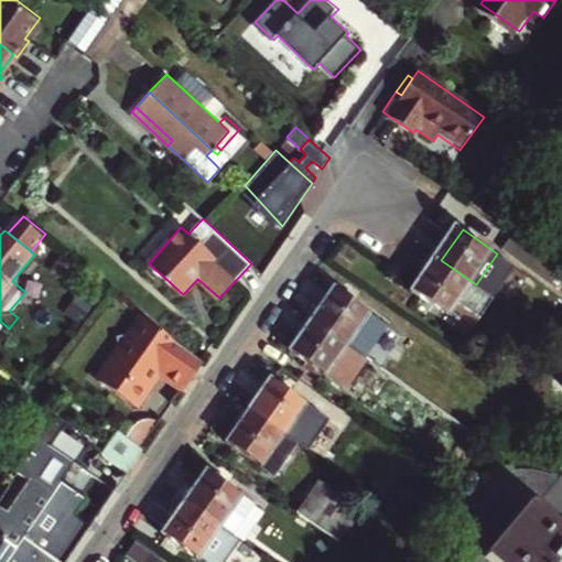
[(561,271),(519,239),(511,250),(561,288),(561,271)]
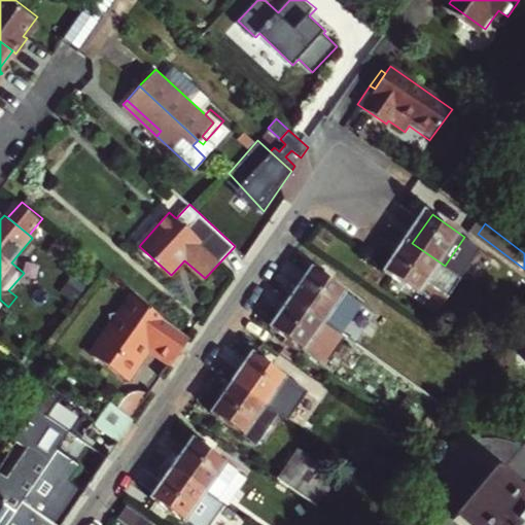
[(445,266),(412,243),(392,272),(424,294),(431,283),(455,300),(467,282),(445,266)]
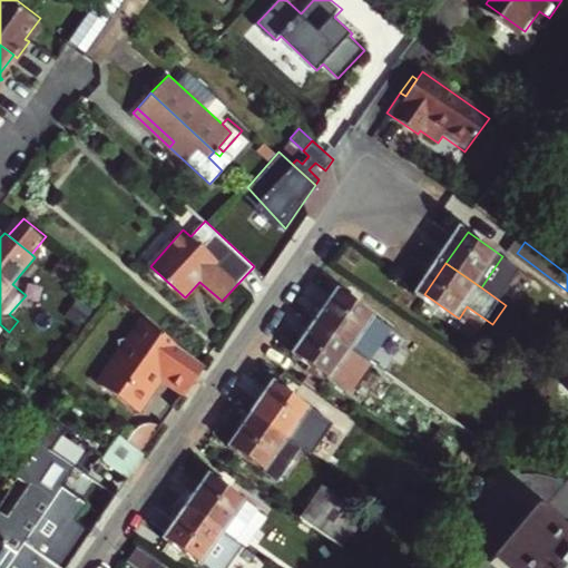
[(339,290),(317,320),(354,345),(374,315),(339,290)]
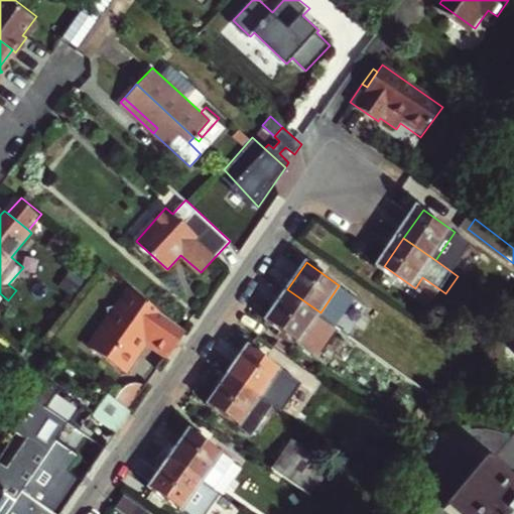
[(185,329),(131,285),(90,343),(124,367),(145,337),(168,353),(185,329)]
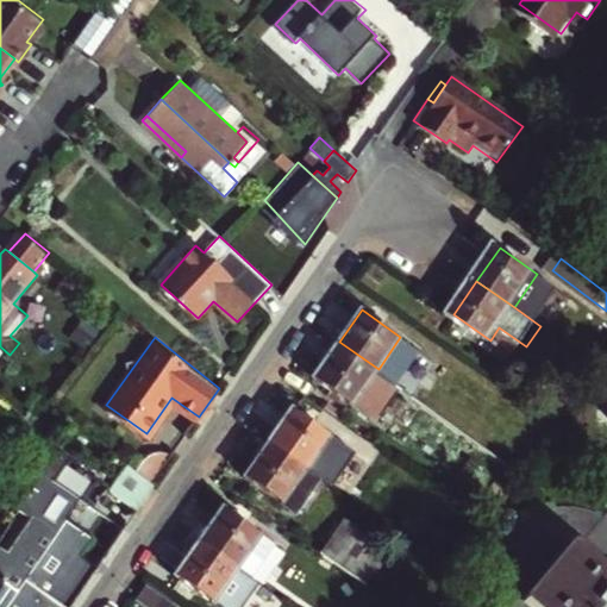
[(355,402),(379,369),(339,342),(315,375),(355,402)]
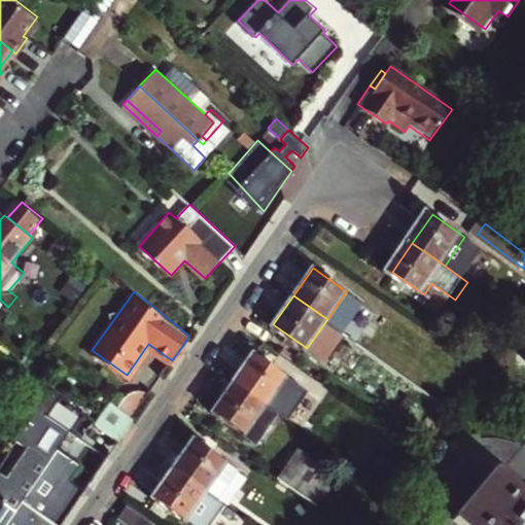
[(234,381),(267,405),(287,376),(254,352),(234,381)]
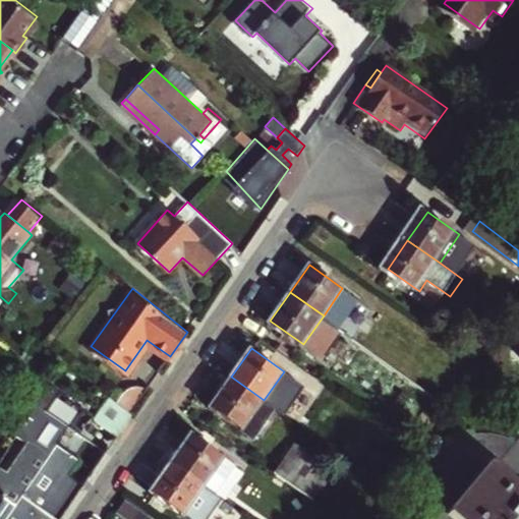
[(264,400),(231,377),(211,406),(243,428),(246,424),(256,433),(275,407),(264,400)]
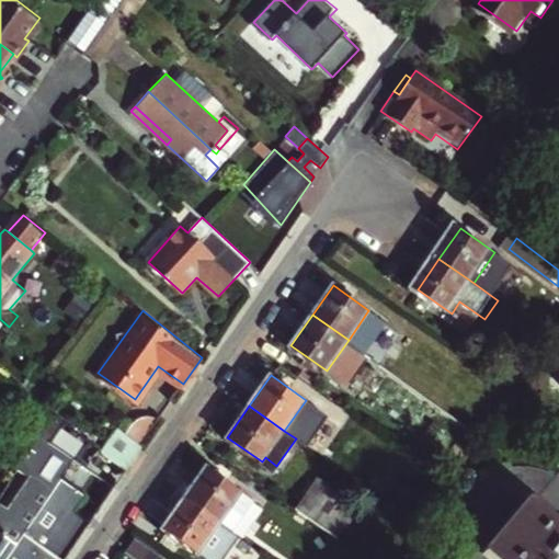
[(128,465),(145,441),(123,424),(105,446),(128,465)]
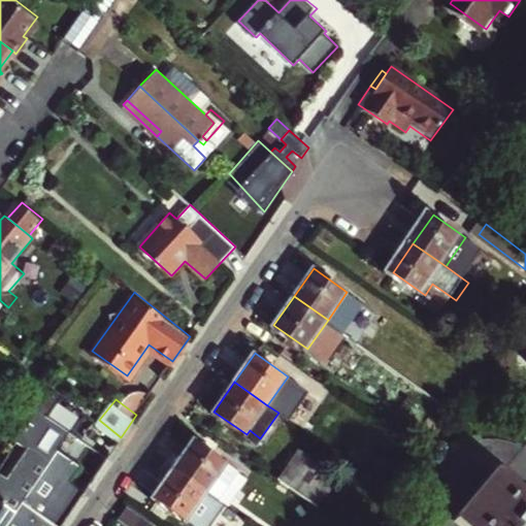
[(47,414),(32,434),(54,452),(57,448),(69,431),(47,414)]
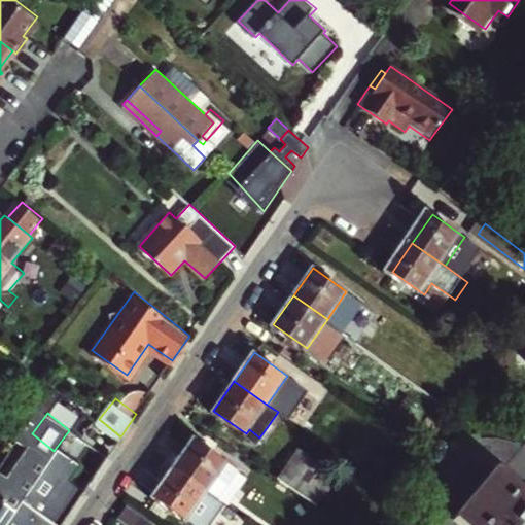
[(257,442),(259,438),(249,429),(246,433),(257,442)]
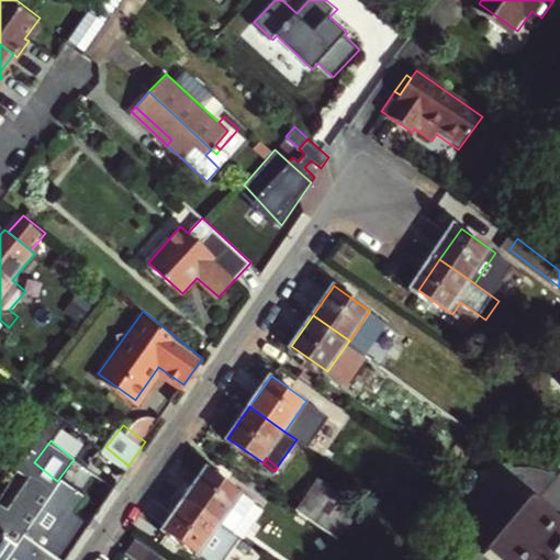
[(30,459),(0,499),(0,559),(64,559),(90,523),(48,492),(57,481),(34,462),(30,459)]
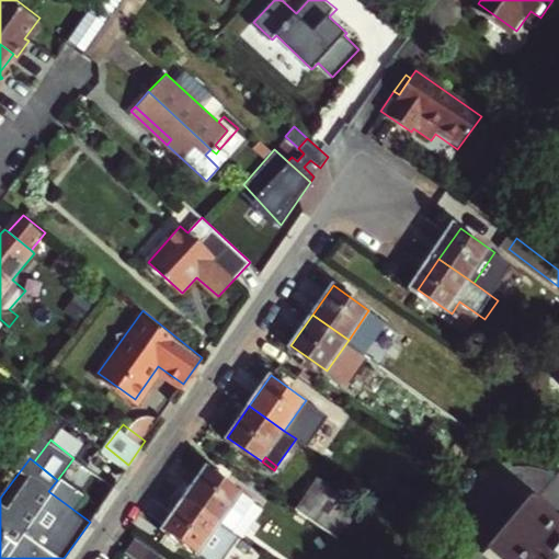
[(185,497),(232,531),(254,500),(207,466),(185,497)]
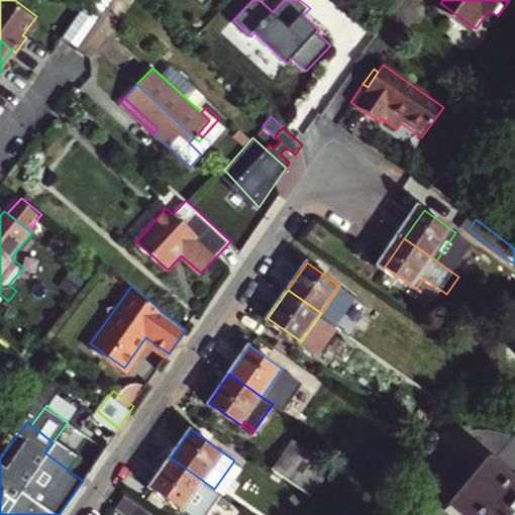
[(300,441),(279,472),(317,498),(338,469),(300,441)]
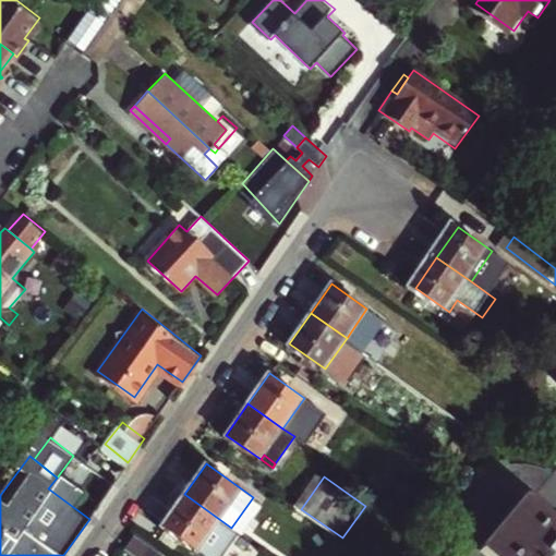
[(410,486),(399,478),(394,486),(405,494),(410,486)]
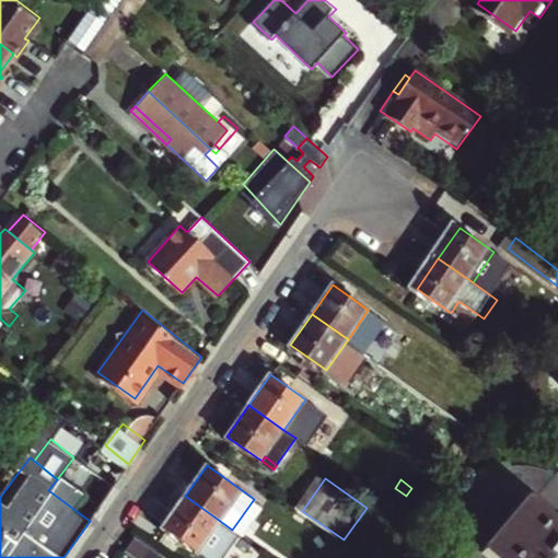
[(484,548),(496,557),(557,557),(557,516),(530,493),(484,548)]
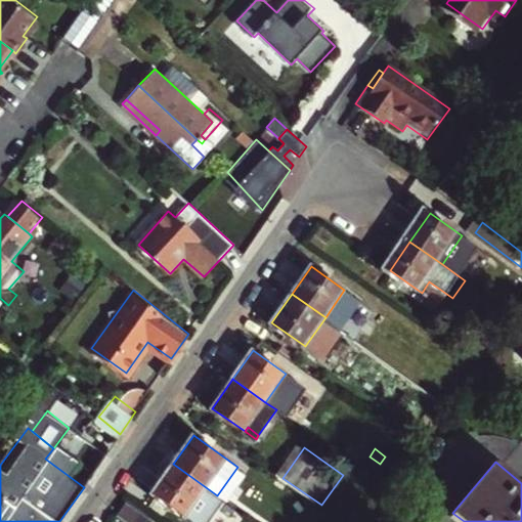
[(154,521),(156,521),(126,499),(117,513),(129,521),(154,521)]
